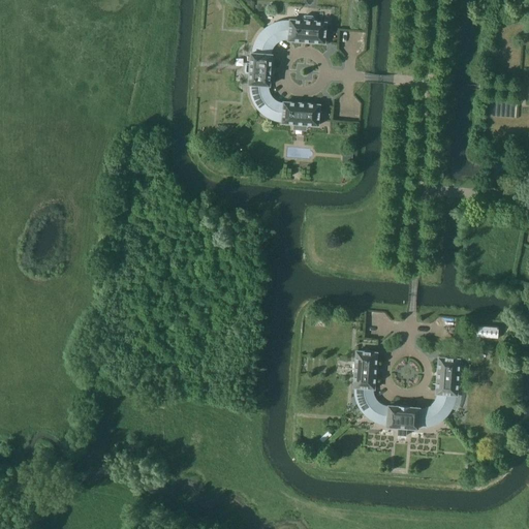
[(266,30),(276,41),(287,35),(289,36),(289,40),(300,41),(314,42),(324,42),(327,23),(315,22),(315,21),(315,19),(313,17),(305,16),(303,18),(303,21),(302,20),(302,21),(290,20),(290,26),(281,25),(280,23),(276,24),(272,25),(268,27),(266,30)]
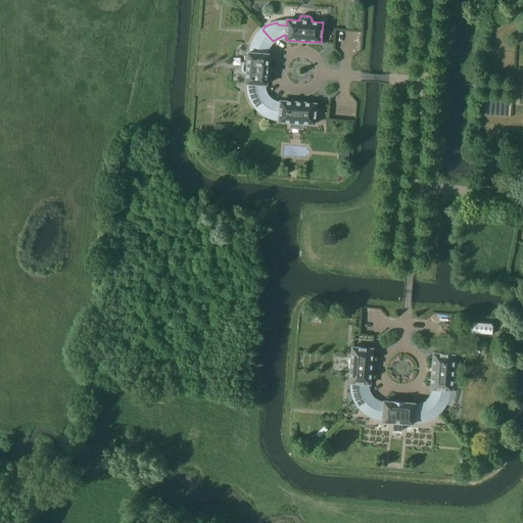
[(269,47),(273,41),(263,30),(262,30),(258,33),(255,36),(253,40),(252,44),(251,48),(250,52),(248,52),(248,62),(244,62),(243,63),(242,70),(243,73),(247,73),(246,83),(252,83),(252,92),(249,93),(250,97),(252,101),(253,104),(256,107),(269,97),(263,86),(263,84),(267,85),(268,74),(269,64),(269,54),(267,53),(269,47)]
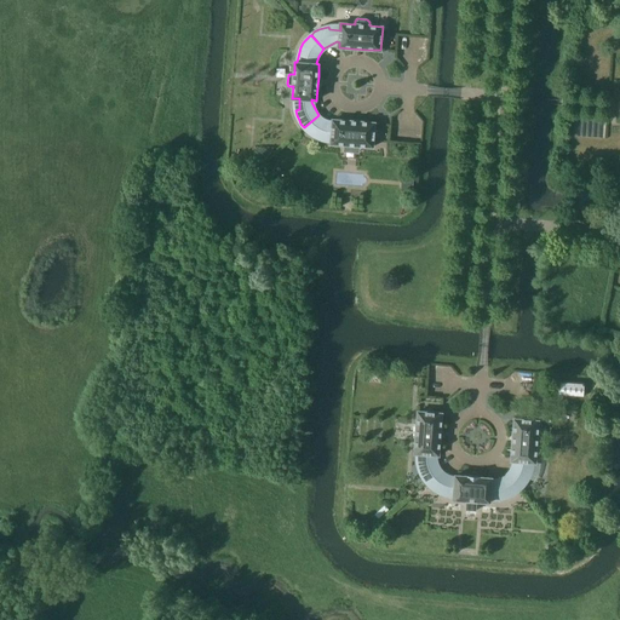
[(319,115),(304,127),(308,131),(311,133),(315,136),(319,138),(321,136),(332,136),(331,143),(344,144),(360,147),(360,145),(373,147),(375,122),(362,122),(362,121),(346,120),(333,120),(332,125),(331,125),(319,115)]
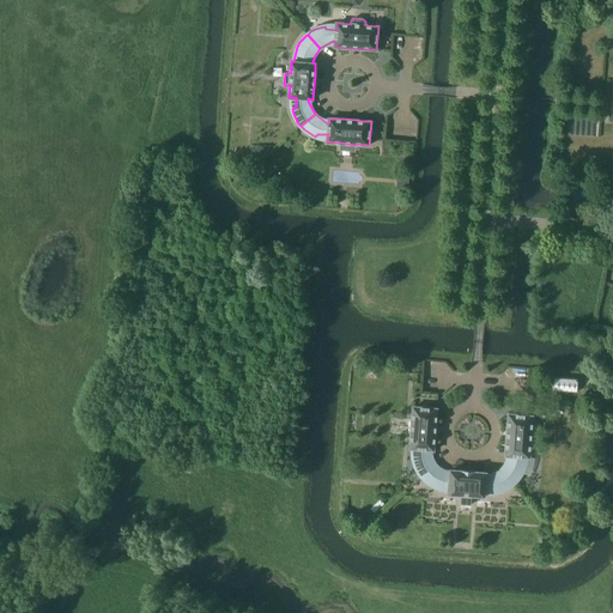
[(398,175),(396,189),(408,189),(408,176),(398,175)]
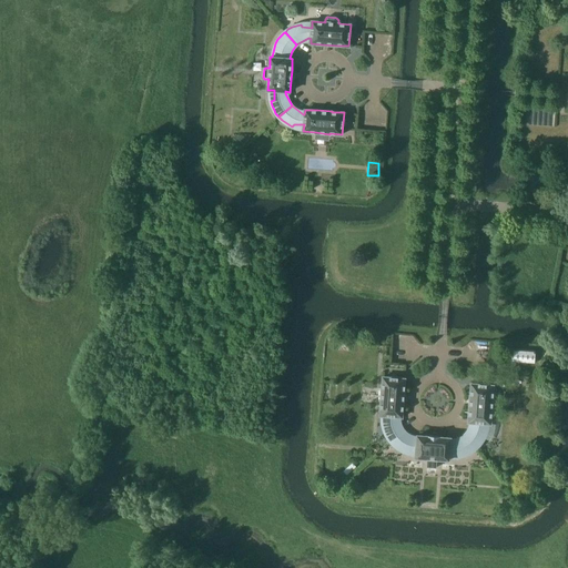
[(511,362),(535,363),(536,352),(513,350),(511,362)]
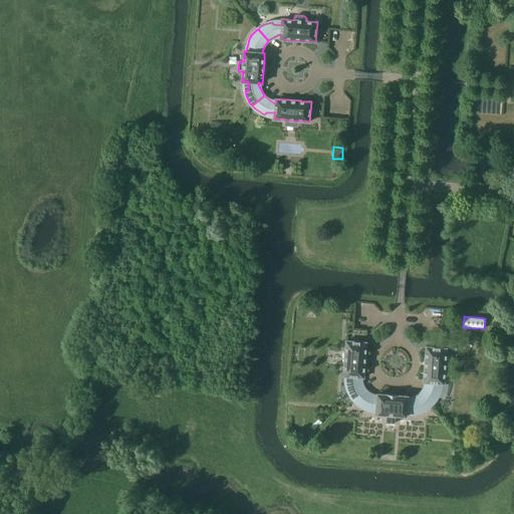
[(353,401),(365,390),(359,379),(359,377),(363,377),(364,366),(365,353),(366,342),(346,341),(345,351),(344,365),(343,376),(349,376),(349,384),(346,387),(347,389),(348,393),(350,397),(352,400),(353,401)]
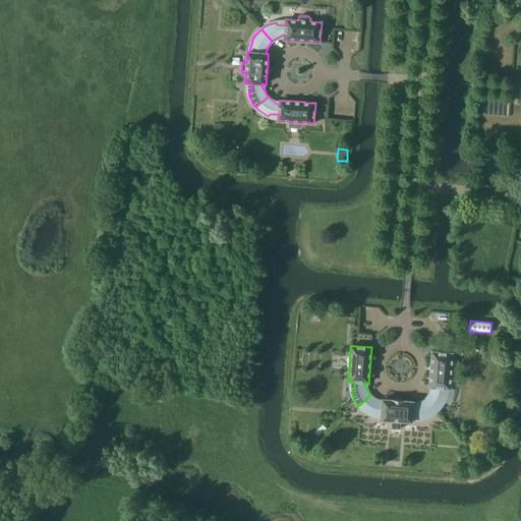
[(425,400),(436,411),(439,408),(442,405),(445,402),(446,399),(443,397),(444,389),(450,389),(451,378),(452,364),(453,353),(432,352),(431,363),(431,362),(430,377),(429,388),(433,388),(433,390),(425,400)]
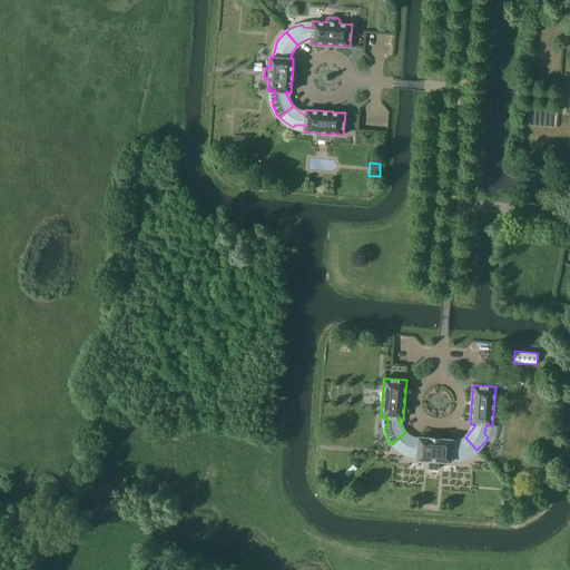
[(360,390),(361,404),(371,403),(370,389),(360,390)]
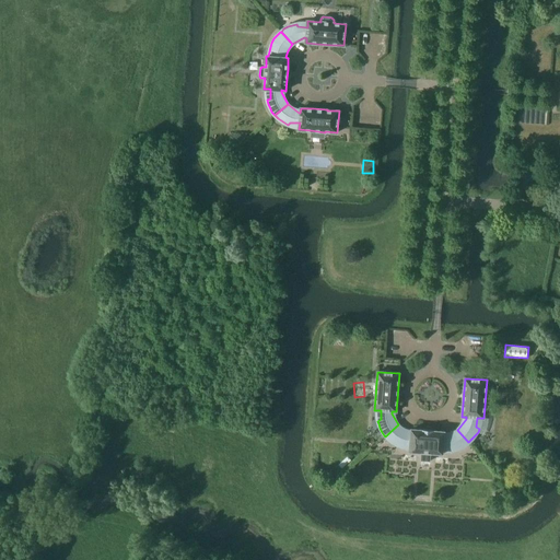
[(468,442),(457,430),(446,436),(444,436),(444,431),(432,431),(432,430),(423,430),(411,429),(411,433),(409,433),(398,424),(385,436),(387,439),(391,441),(394,443),(397,445),(401,447),(406,448),(410,448),(409,451),(421,452),(431,453),(442,453),(443,446),(452,447),(454,451),(456,450),(461,447),(465,445),(468,442)]
